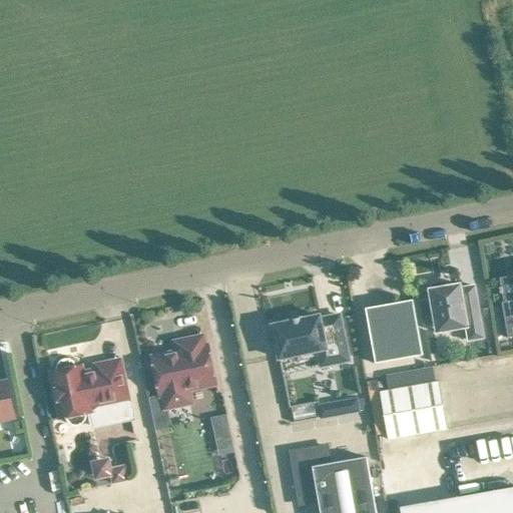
[(429,288),(437,333),(466,329),(469,341),(485,338),(476,285),(462,287),(462,283),(447,285),(446,280),(432,283),(433,288),(429,288)]
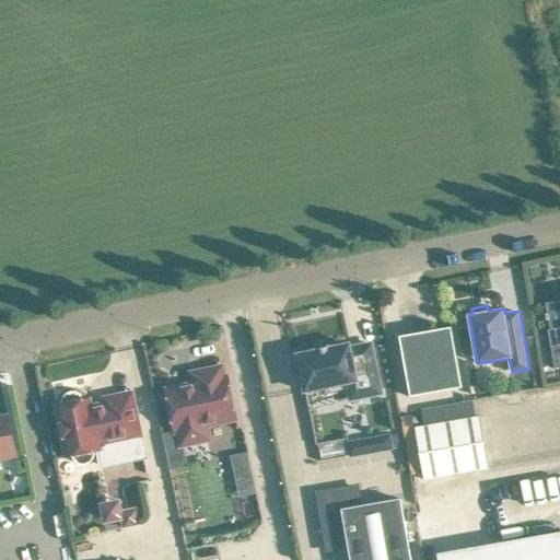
[(451,328),(399,337),(410,397),(462,388),(451,328)]
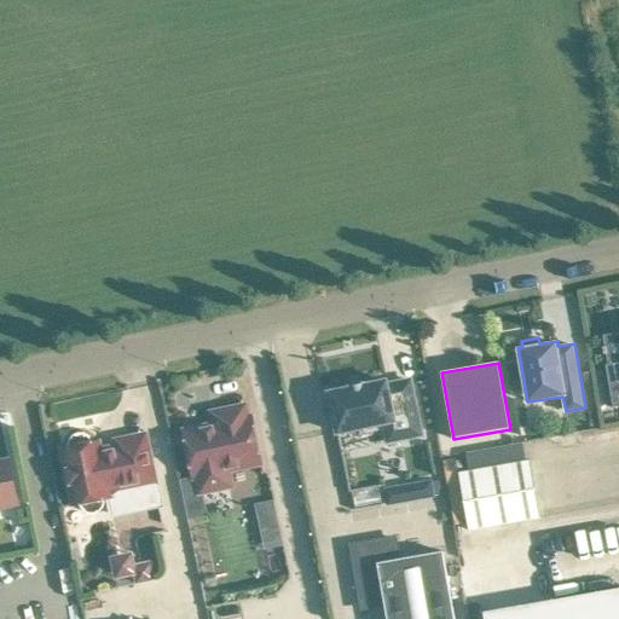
[(618,363),(605,366),(613,408),(618,406),(618,363)]
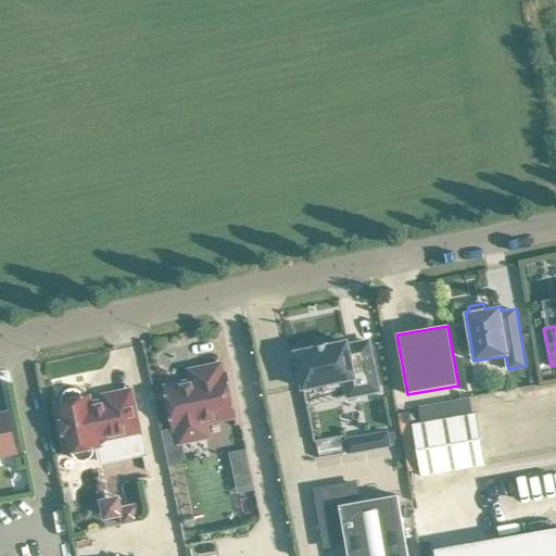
[(345,380),(349,397),(379,391),(368,342),(348,346),(346,343),(328,346),(328,345),(325,345),(326,348),(317,350),(316,348),(314,348),(314,350),(295,353),(303,389),(345,380)]
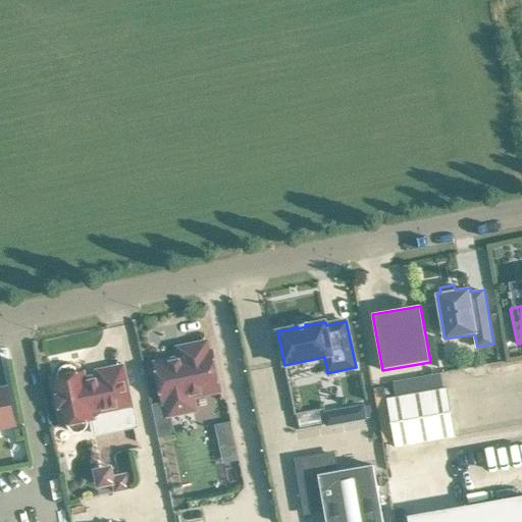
[(508,354),(508,342),(493,342),(494,355),(508,354)]
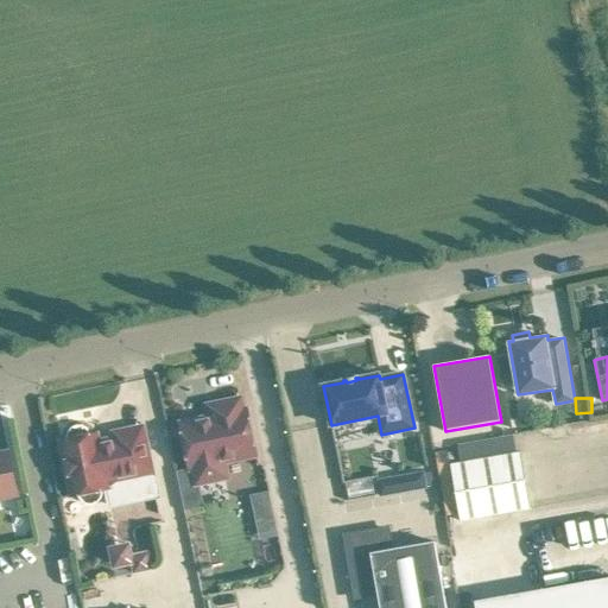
[(208,406),(210,417),(181,423),(190,470),(191,470),(191,469),(194,469),(196,483),(196,485),(228,479),(228,476),(227,476),(225,462),(257,456),(247,409),(244,410),(241,399),(208,406)]
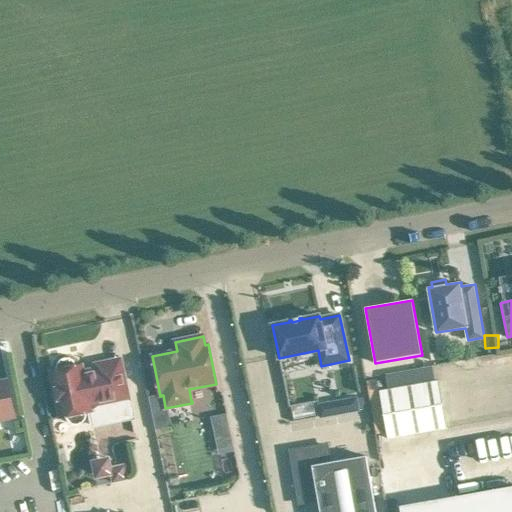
[(57,371),(51,372),(51,373),(52,373),(61,417),(60,417),(60,418),(67,417),(67,419),(69,422),(73,425),(78,425),(82,423),(85,419),(86,415),(91,412),(95,429),(133,421),(129,399),(128,398),(120,361),(121,361),(121,360),(96,365),(96,366),(97,370),(93,370),(93,372),(83,374),(81,367),(82,367),(82,366),(76,367),(76,365),(75,364),(74,362),(73,362),(72,361),(71,360),(70,360),(69,359),(68,359),(67,359),(65,359),(64,359),(63,359),(62,359),(61,360),(60,361),(59,362),(58,363),(57,364),(57,367),(57,371)]
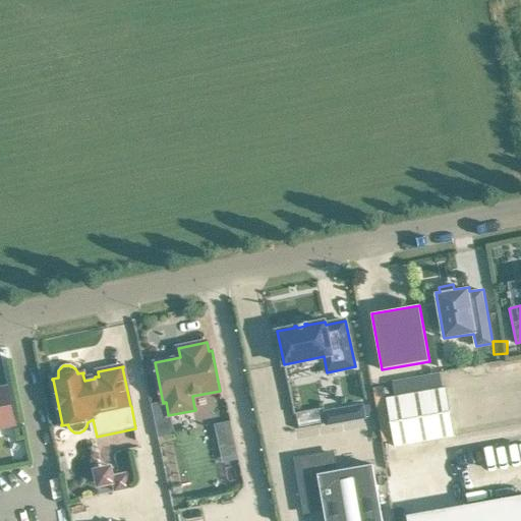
[(446,387),(387,398),(395,446),(455,435),(446,387)]
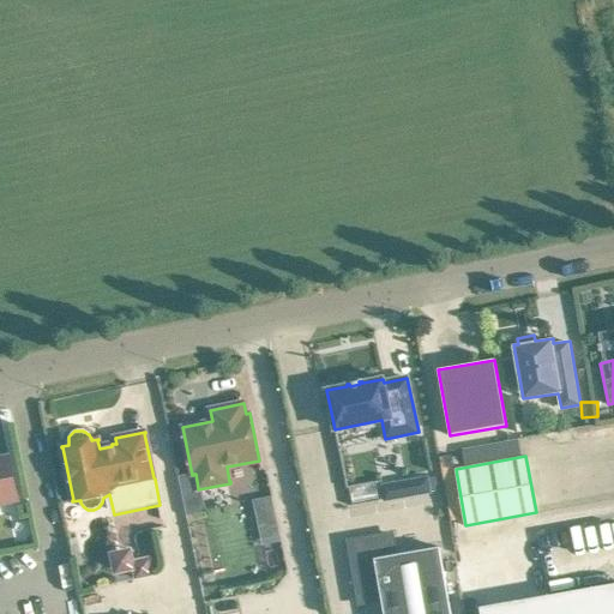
[(8,457),(0,458),(0,503),(18,500),(8,457)]
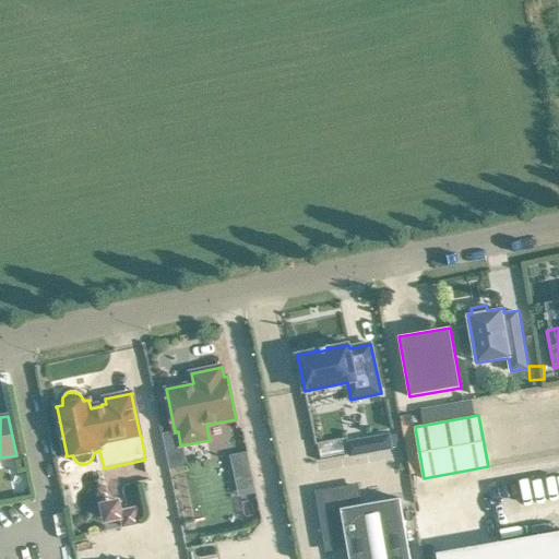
[(349,458),(393,450),(390,433),(346,442),(349,458)]
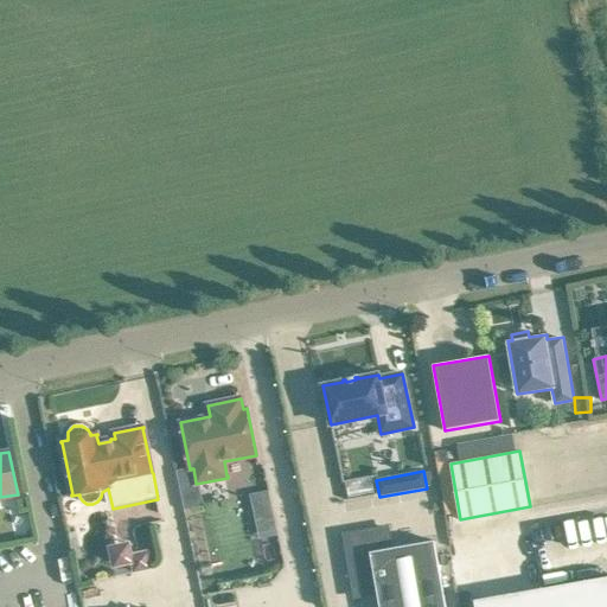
[(553,500),(563,545),(592,538),(580,493),(553,500)]
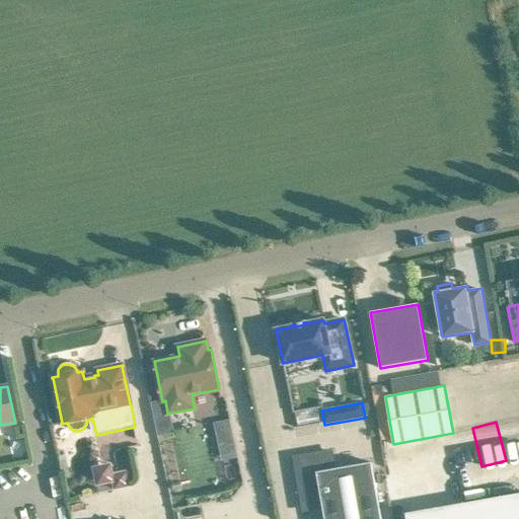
[(322,507),(324,518),(380,518),(371,462),(334,469),(330,452),(295,458),(296,459),(297,459),(305,509),(304,509),(304,510),(322,507)]
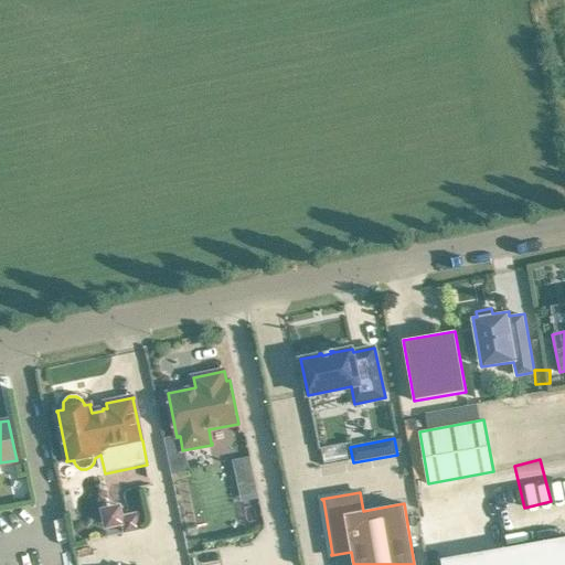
[(120,504),(100,508),(105,529),(123,525),(125,532),(140,530),(138,512),(123,515),(120,504)]
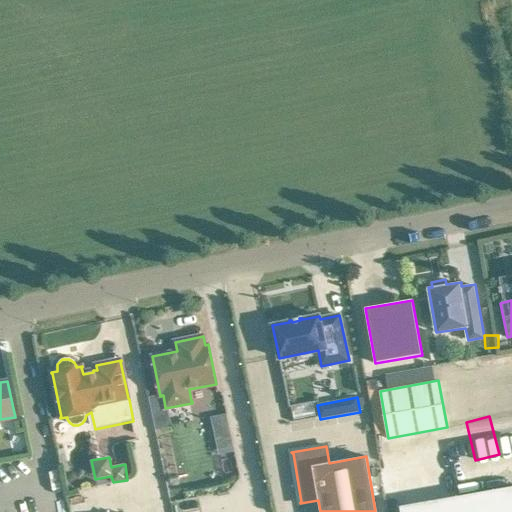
[(232,476),(250,476),(250,457),(232,457),(232,476)]
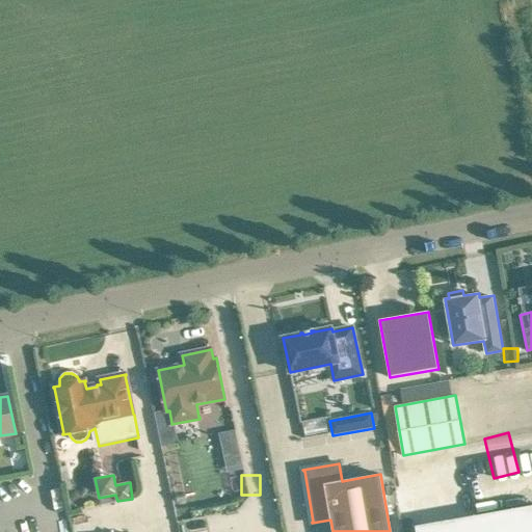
[(531,531),(531,505),(416,526),(416,531),(531,531)]
